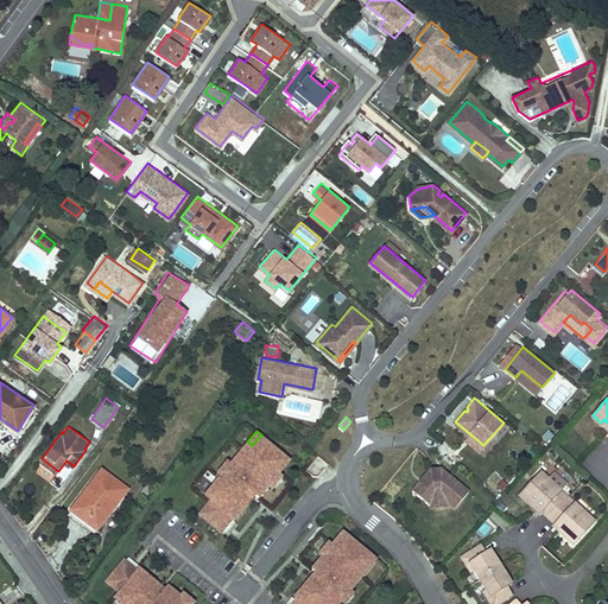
[(483,445),(469,433),(464,438),(480,451),(483,445)]
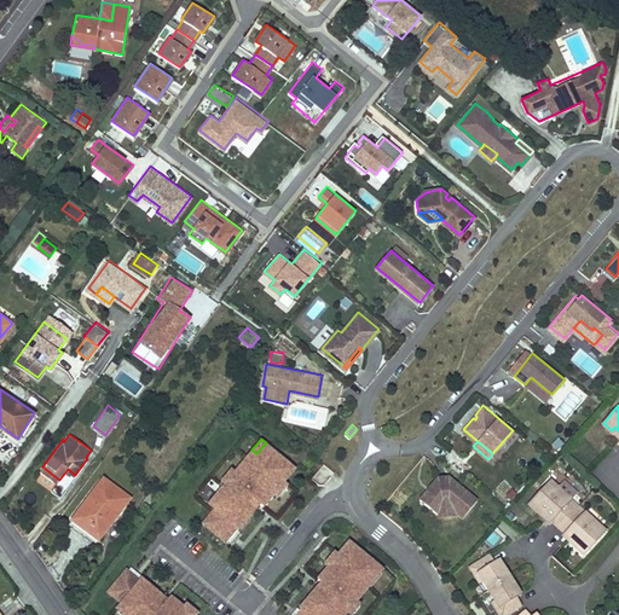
[(284,479),(295,465),(266,442),(256,453),(252,450),(247,456),(238,466),(229,479),(219,489),(224,493),(213,505),(215,506),(203,521),(226,539),(227,538),(237,526),(237,524),(239,527),(252,511),(237,499),(241,493),(244,488),(260,500),(264,504),(275,491),(284,479)]
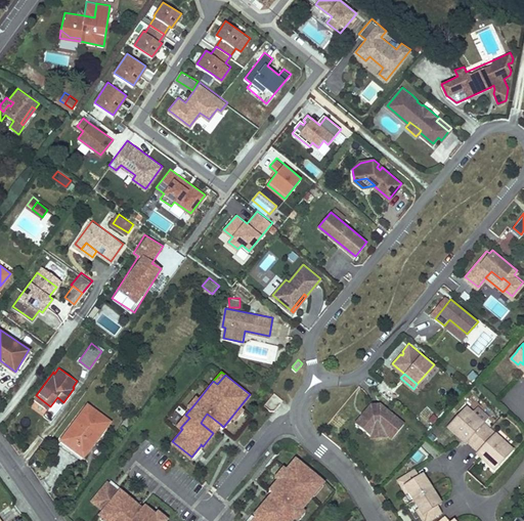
[(193,405),(202,395),(199,392),(190,402),(193,405)]
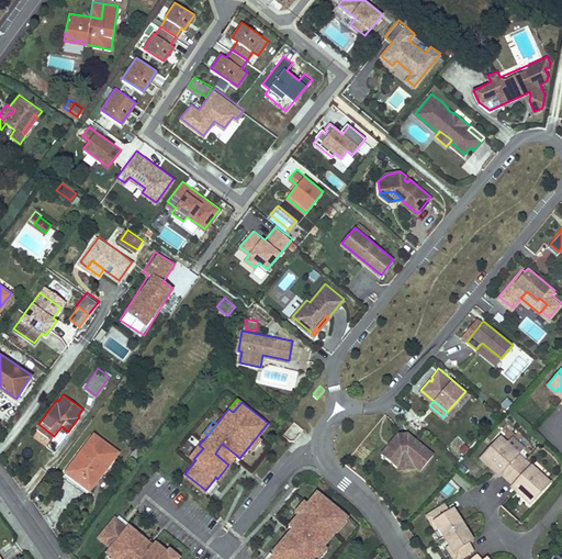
[(54,436),(38,424),(36,427),(52,439),(54,436)]
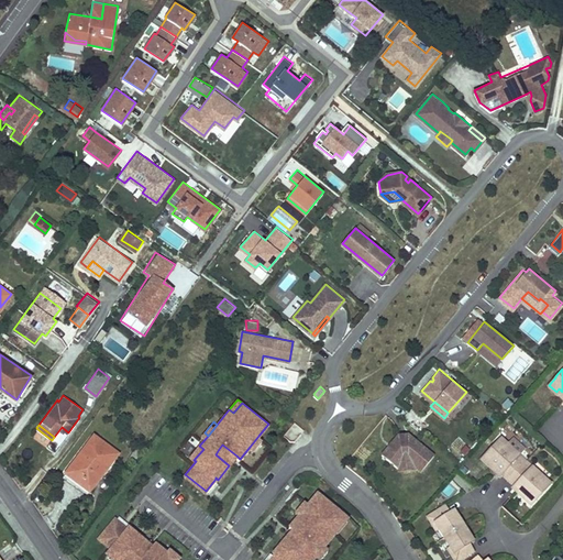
[(435,453),(409,431),(399,432),(383,452),(399,465),(405,460),(409,459),(416,464),(422,469),(435,453)]
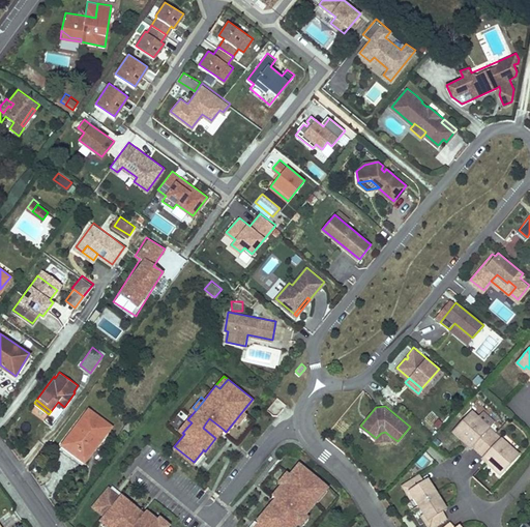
[(62,443),(85,461),(112,425),(88,407),(62,443)]
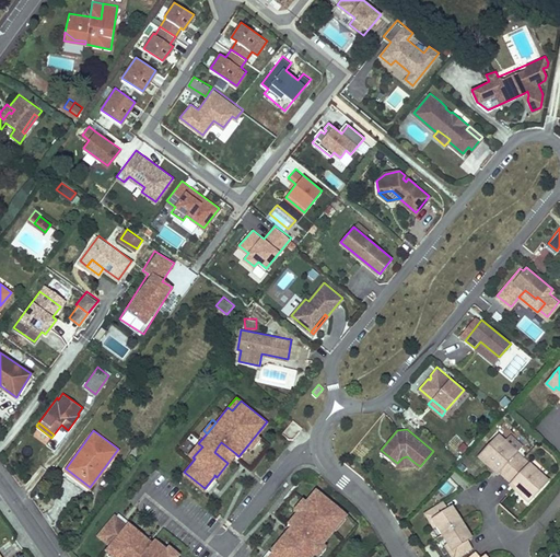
[(252,448),(260,437),(257,433),(248,444),(252,448)]
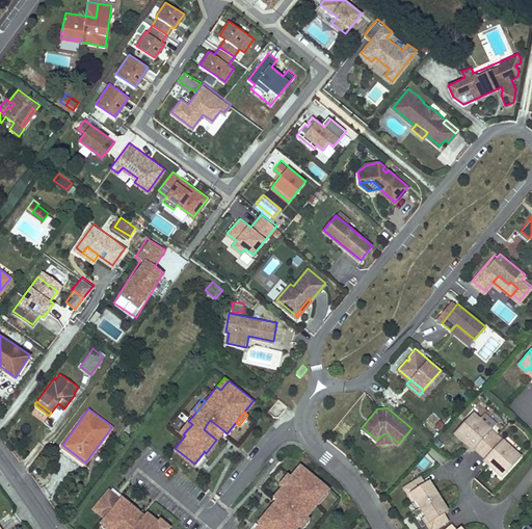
[(482,452),(499,433),(493,427),(490,430),(480,421),(482,418),(475,412),(469,419),(468,418),(461,425),(462,426),(456,433),(463,440),(466,437),(476,446),(482,452)]
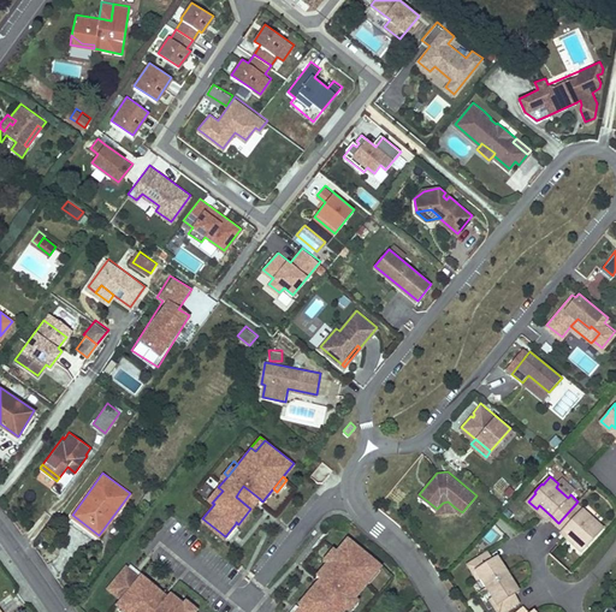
[(570,494),(558,483),(556,487),(568,498),(570,494)]
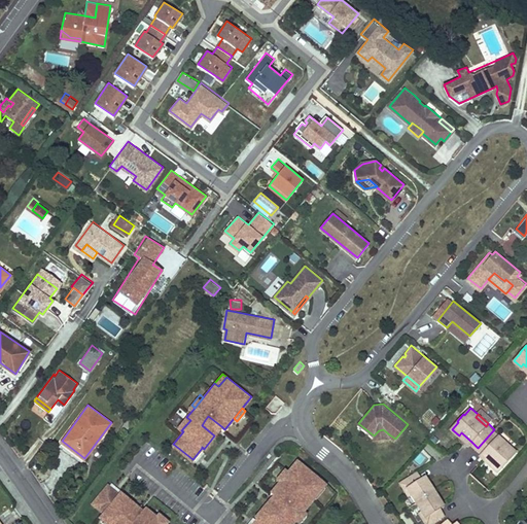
[(214,435),(221,426),(208,416),(205,420),(202,425),(214,435)]
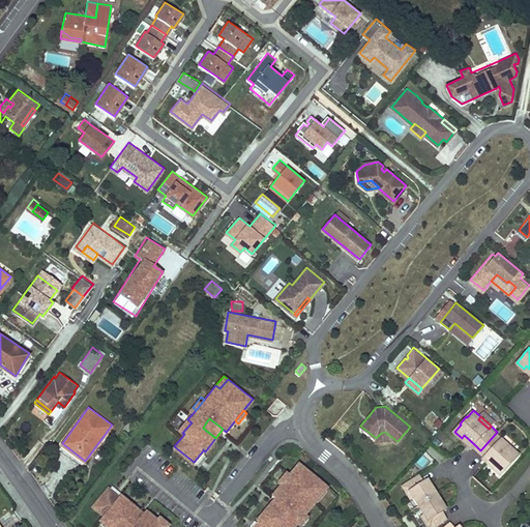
[(182,433),(192,422),(187,419),(179,430),(182,433)]
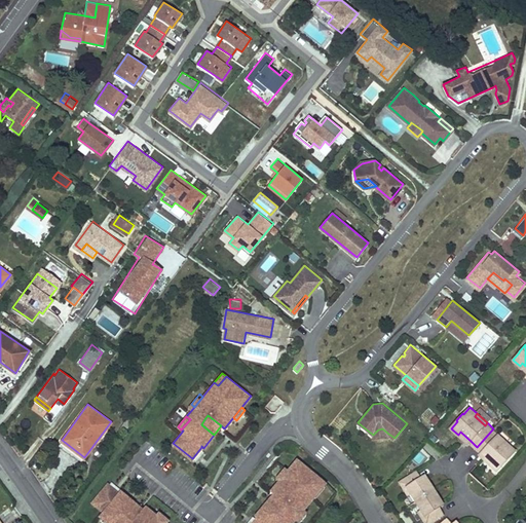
[(388,434),(382,428),(378,430),(373,435),(373,438),(388,436),(388,434)]
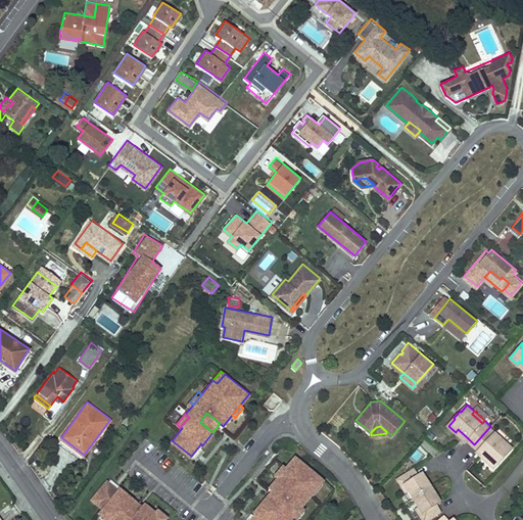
[(495,431),(490,426),(474,444),(479,450),(490,459),(488,461),(494,467),(501,460),(502,461),(508,454),(508,453),(513,446),(507,440),(505,442),(493,433),(495,431)]
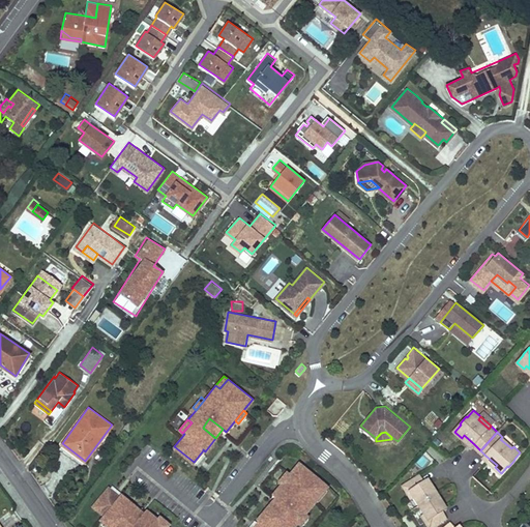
[(474,444),(464,435),(462,438),(472,447),(474,444)]
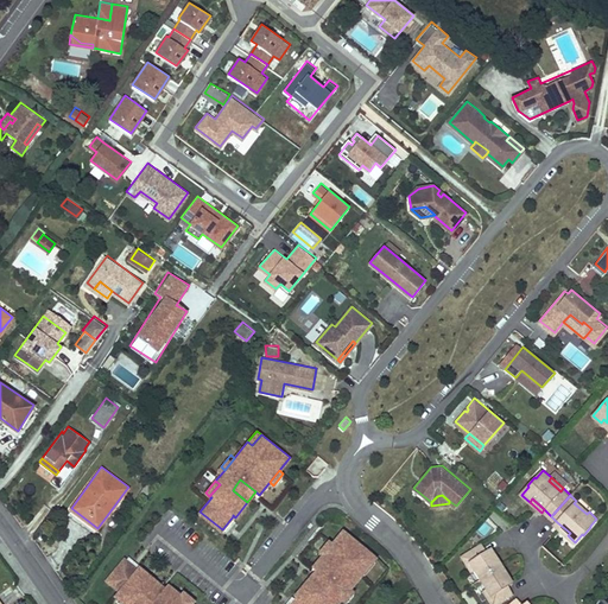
[(589,512),(576,501),(574,503),(587,514),(589,512)]
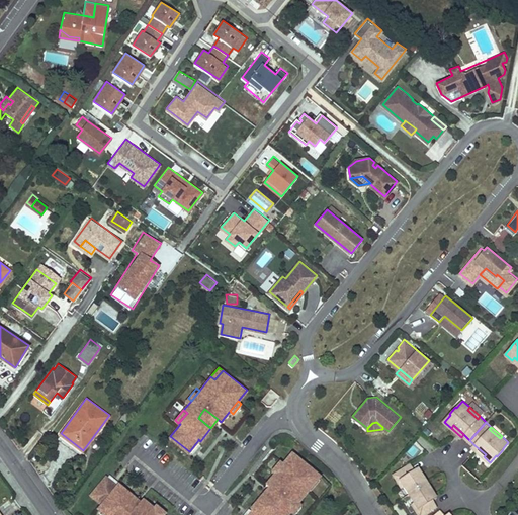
[(193,452),(201,443),(198,440),(190,450),(193,452)]
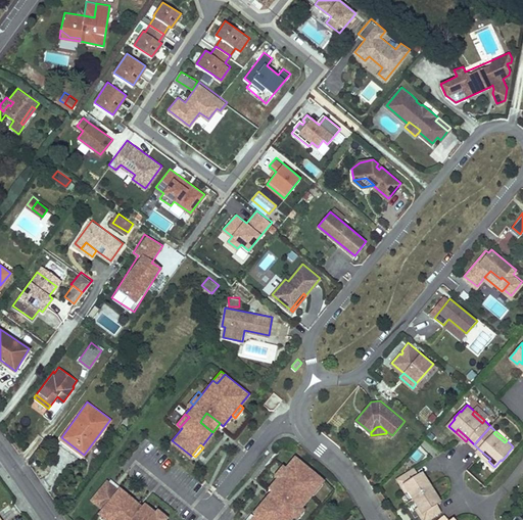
[(488,461),(490,459),(479,450),(477,452),(488,461)]
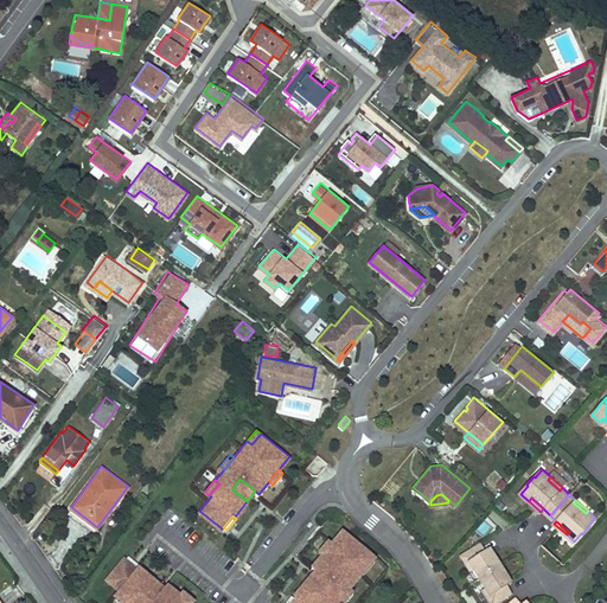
[(353,582),(366,566),(362,563),(371,551),(343,528),(332,541),(323,552),(312,565),(315,569),(331,581),(326,585),(323,590),(307,578),(295,594),(296,595),(296,596),(289,602),(328,602),(330,602),(331,602),(336,602),(344,594),(353,582)]
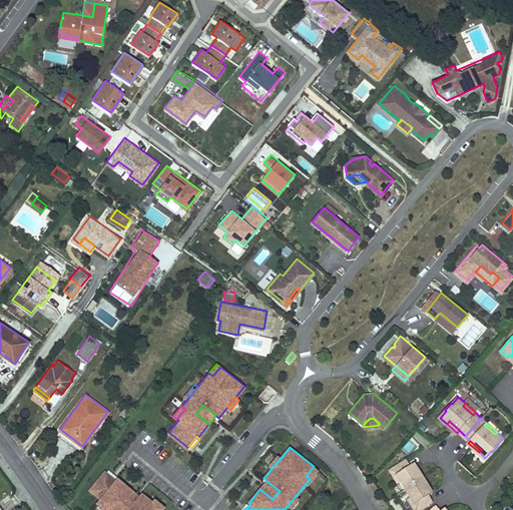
[(273,467),(281,458),(278,455),(270,465),(273,467)]
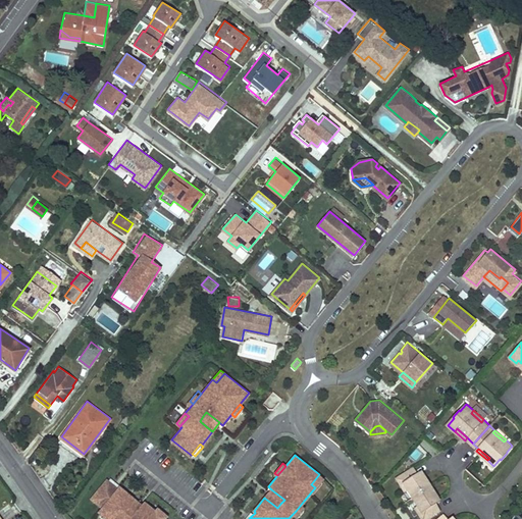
[(426,476),(423,479),(419,473),(415,467),(399,477),(403,484),(406,483),(409,488),(414,497),(432,485),(426,476)]
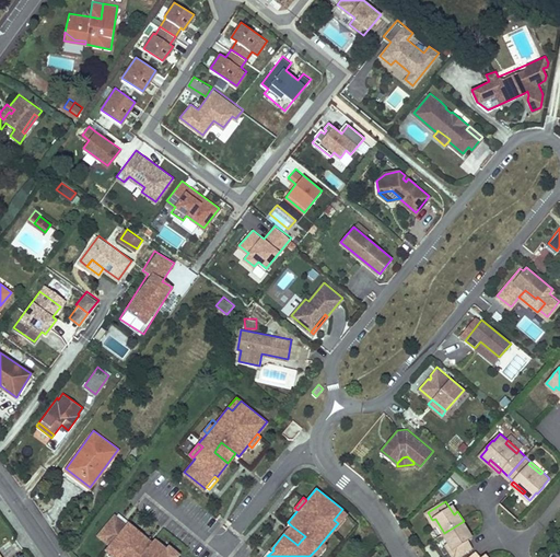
[(338,523),(347,512),(342,509),(334,520),(338,523)]
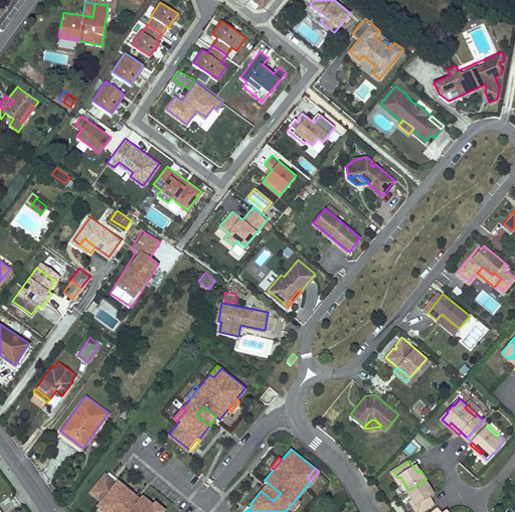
[(119,478),(110,470),(107,473),(117,481),(119,478)]
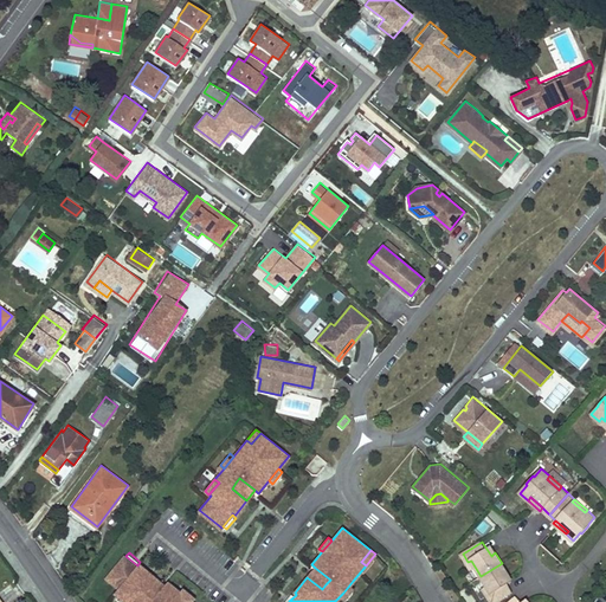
[(192,601),(180,593),(167,581),(165,584),(153,600),(148,596),(142,591),(155,577),(140,564),(139,565),(137,565),(126,556),(124,555),(107,576),(120,588),(118,589),(130,599),(127,601),(192,601)]
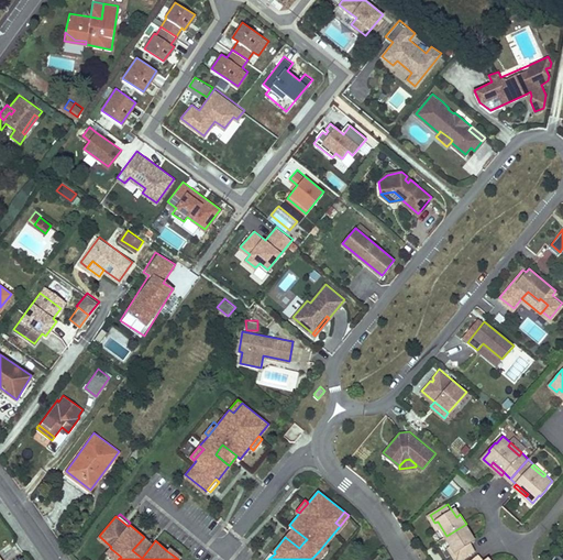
[(472,541),(468,536),(472,533),(466,524),(446,536),(453,545),(456,551),(454,552),(459,559),(476,549),(472,541)]
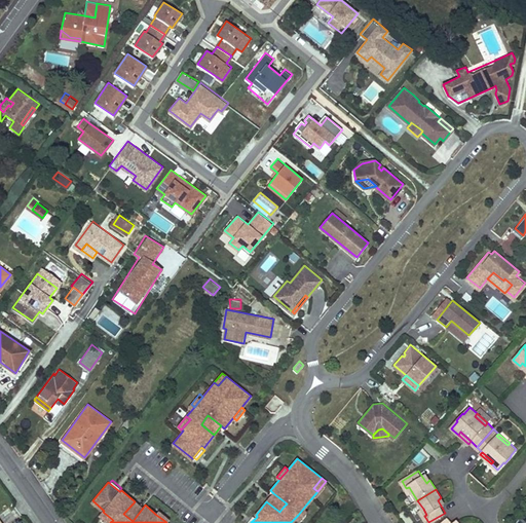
[(287,503),(273,493),(266,501),(279,512),(283,508),(287,503)]
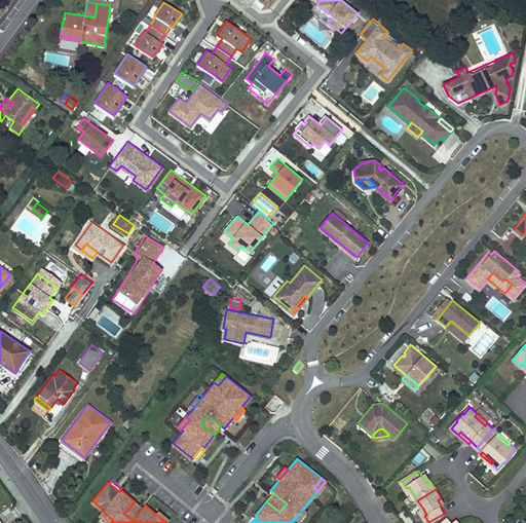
[(133,521),(143,508),(135,501),(123,514),(128,518),(133,521)]
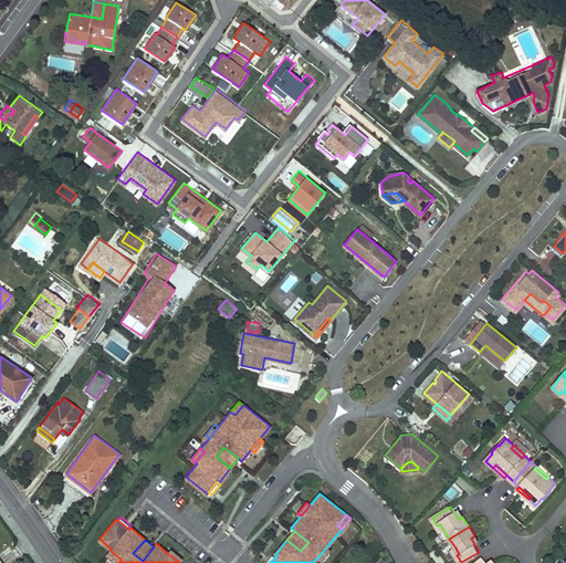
[(324,558),(333,546),(329,543),(321,554),(324,558)]
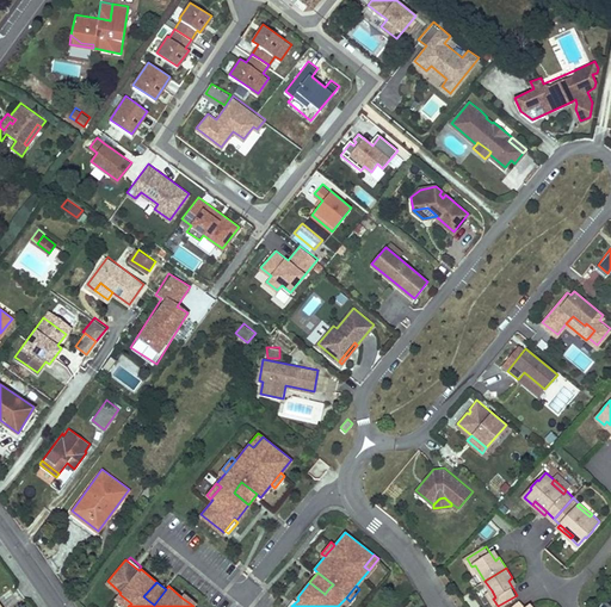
[(197,604),(185,593),(181,598),(193,606),(197,604)]
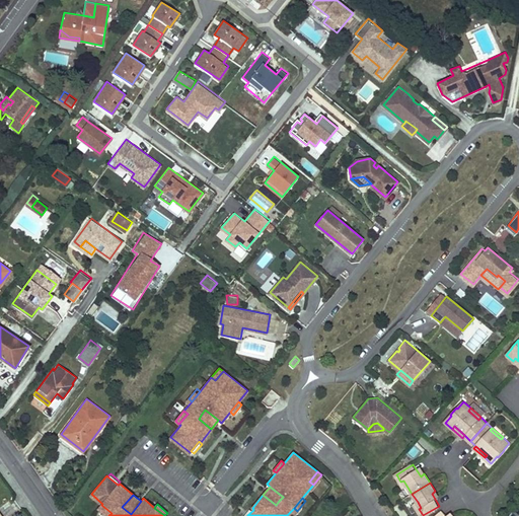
[(108,515),(112,513),(101,505),(98,509),(107,515),(108,515)]
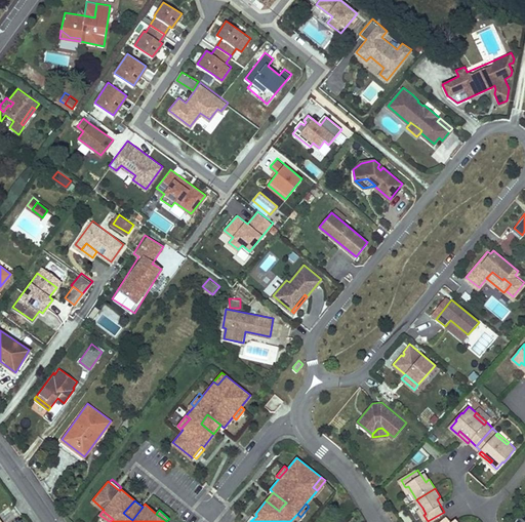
[(250,521),(256,516),(252,513),(245,521),(250,521)]
